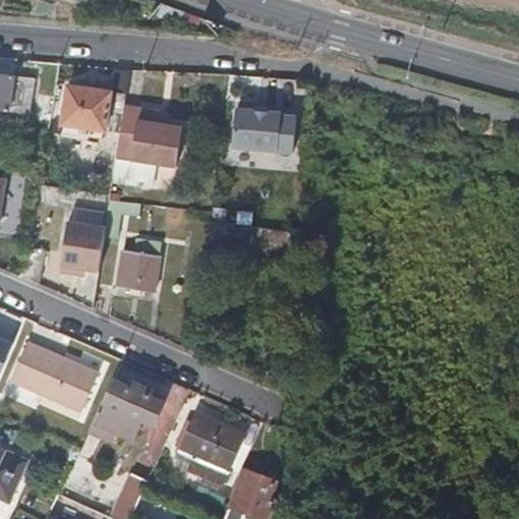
[(0,109),(29,114),(35,78),(0,72),(0,109)]
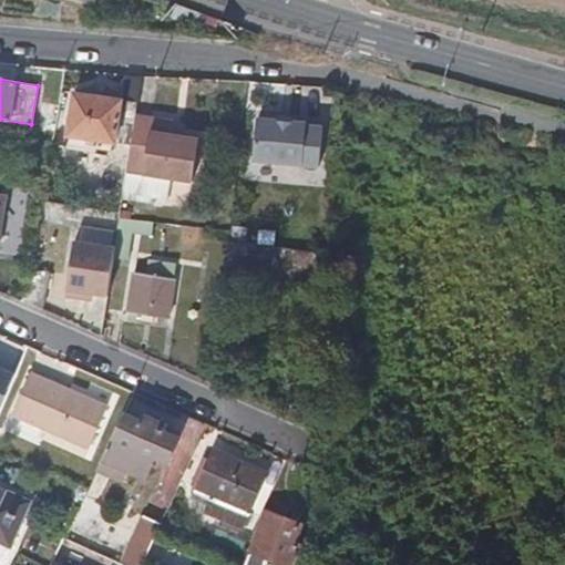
[(136,115),(137,101),(60,90),(52,133),(131,145),(136,115)]
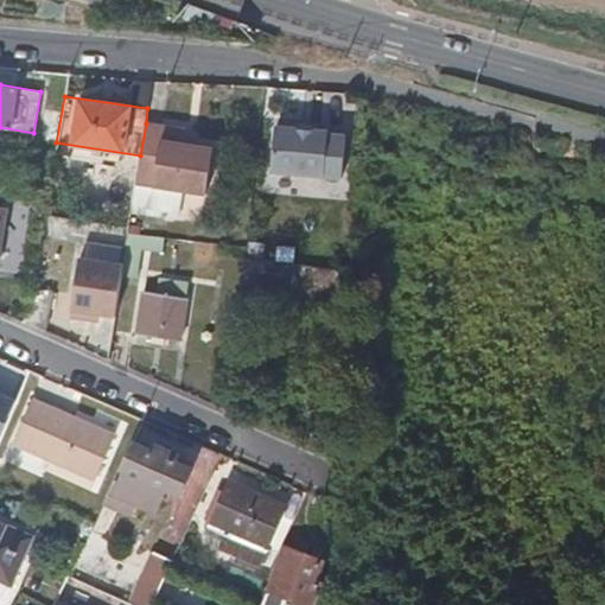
[(205,193),(214,148),(183,142),(185,129),(146,123),(140,155),(137,183),(205,193)]
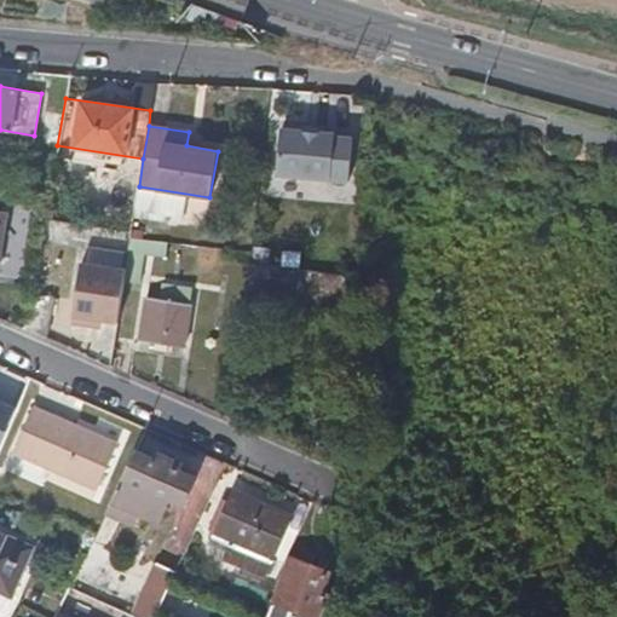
[(347,178),(351,137),(333,134),(333,132),(278,127),(276,173),(347,178)]
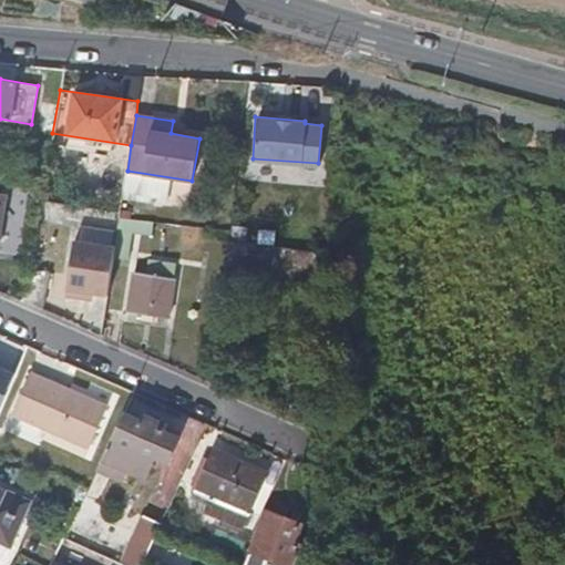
[(150,235),(152,222),(120,217),(114,248),(113,257),(126,259),(131,233),(150,235)]
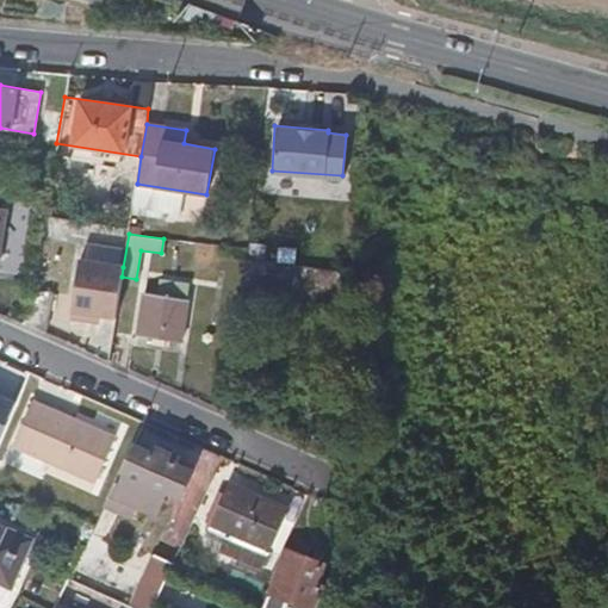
[(347,295),(349,268),(244,255),(241,289),(273,292),(272,302),(309,306),(311,290),(347,295)]
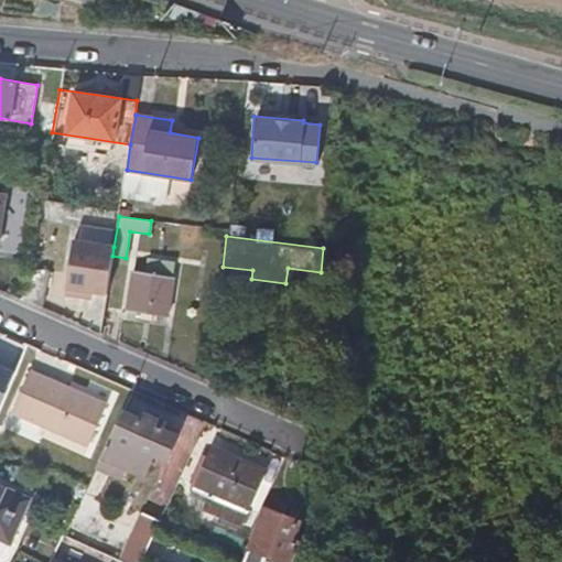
[(106,293),(112,256),(114,247),(73,240),(64,294),(82,296),(83,290),(106,293)]
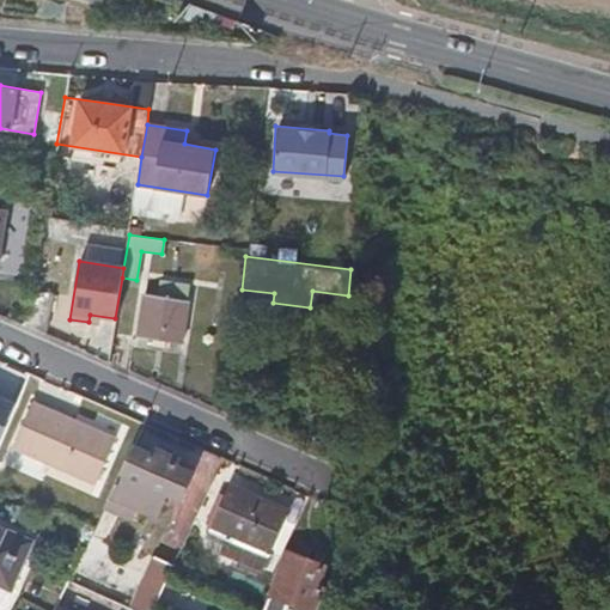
[(180,342),(189,284),(162,279),(159,296),(145,293),(138,336),(151,339),(152,339),(164,340),(180,342)]
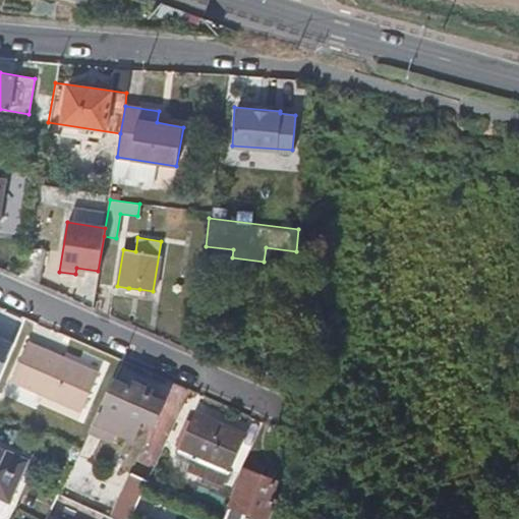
[(232,257),(233,249),(206,246),(205,254),(232,257)]
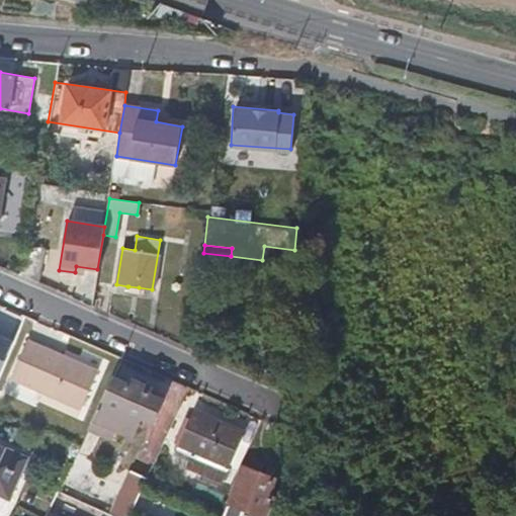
[(293,264),(294,250),(264,246),(262,260),(293,264)]
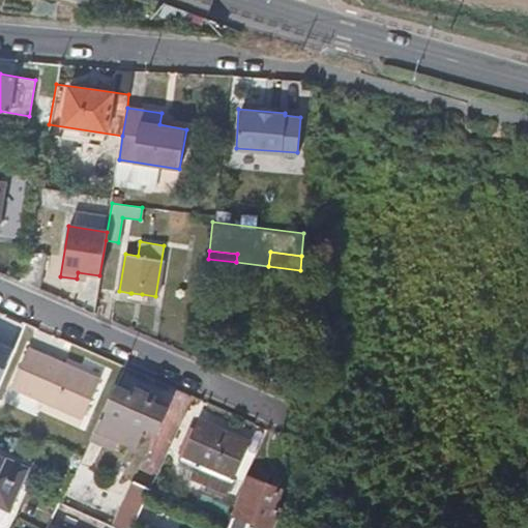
[(141,301),(142,294),(132,293),(130,293),(129,299),(141,301)]
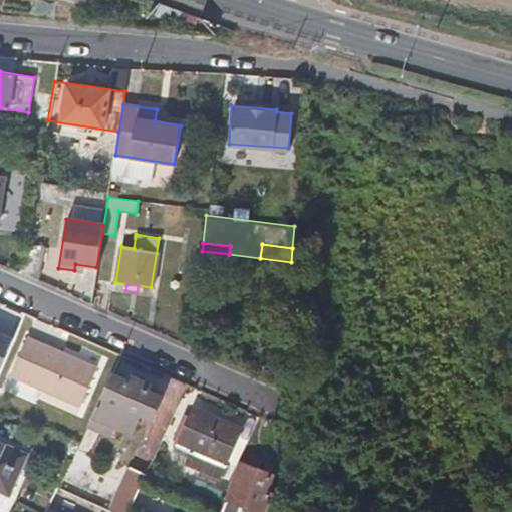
[(81,408),(99,367),(30,338),(13,377),(81,408)]
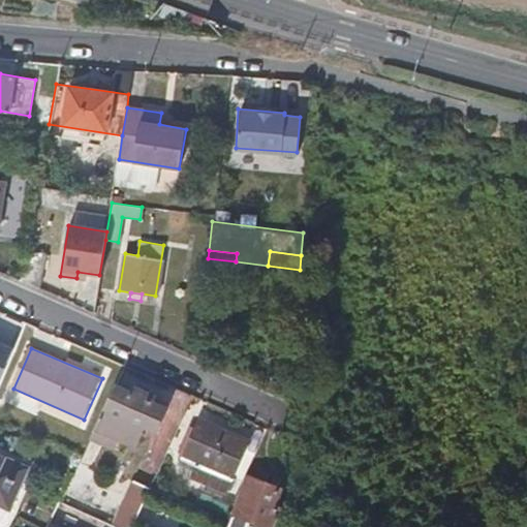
[(166,408),(154,402),(156,396),(133,385),(131,391),(116,383),(104,407),(142,426),(156,432),(166,408)]
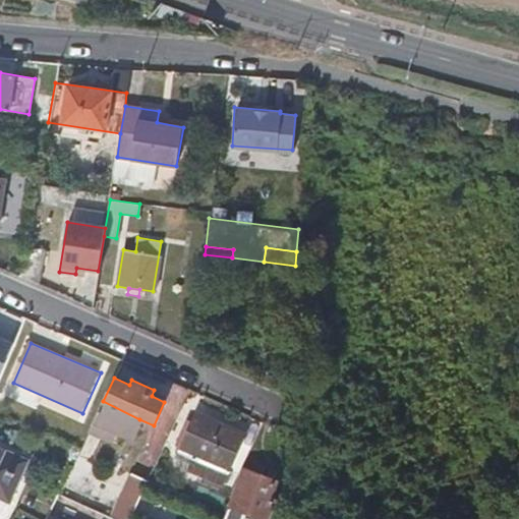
[(139,419),(103,401),(93,421),(111,430),(128,441),(139,419)]
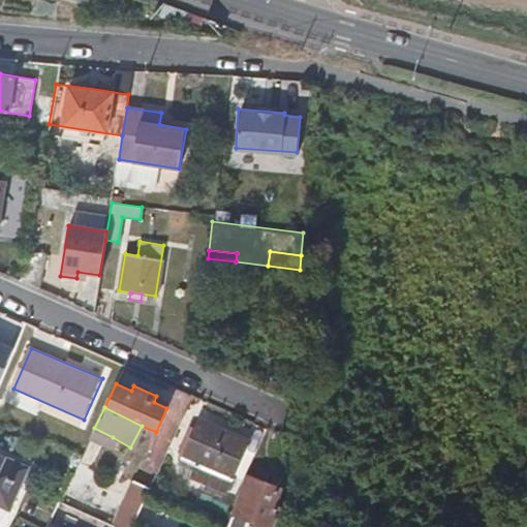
[(231,475),(246,441),(197,421),(188,442),(194,444),(190,458),(231,475)]
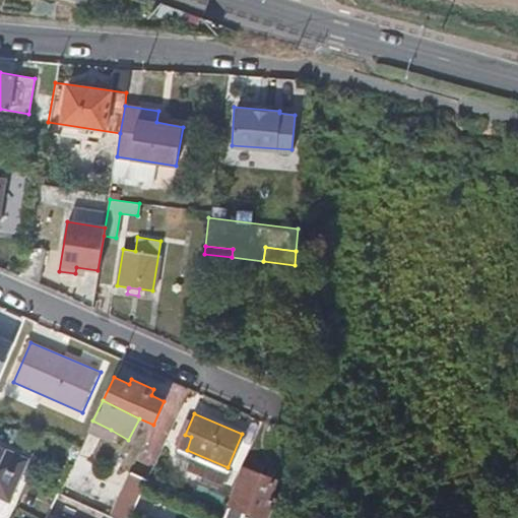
[(106,439),(111,430),(92,421),(87,431),(106,439)]
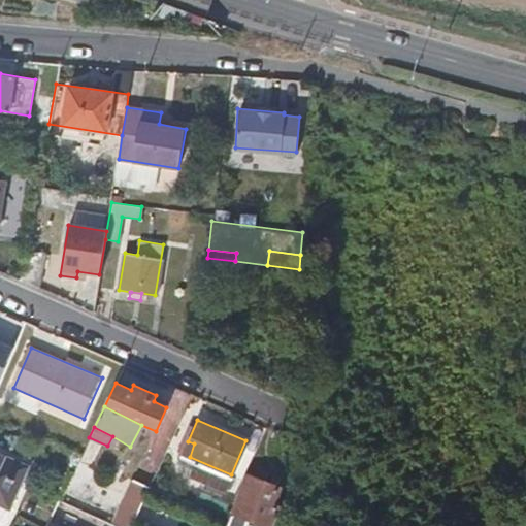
[(190,457),(194,444),(188,441),(182,454),(190,457)]
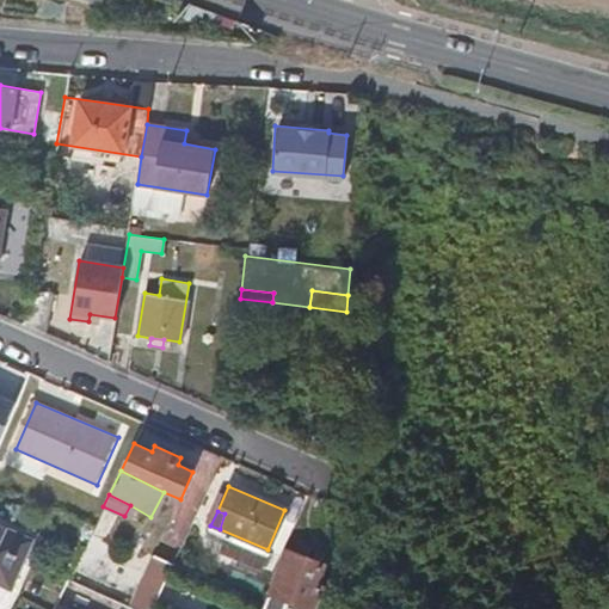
[(31,540),(0,527),(0,584),(10,588),(31,540)]
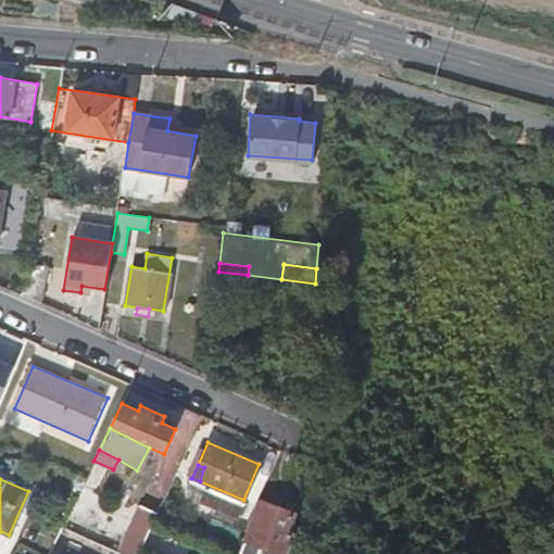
[(287,533),(294,517),(291,515),(285,512),(261,502),(244,539),(279,553),(284,553),(292,536),(287,533)]
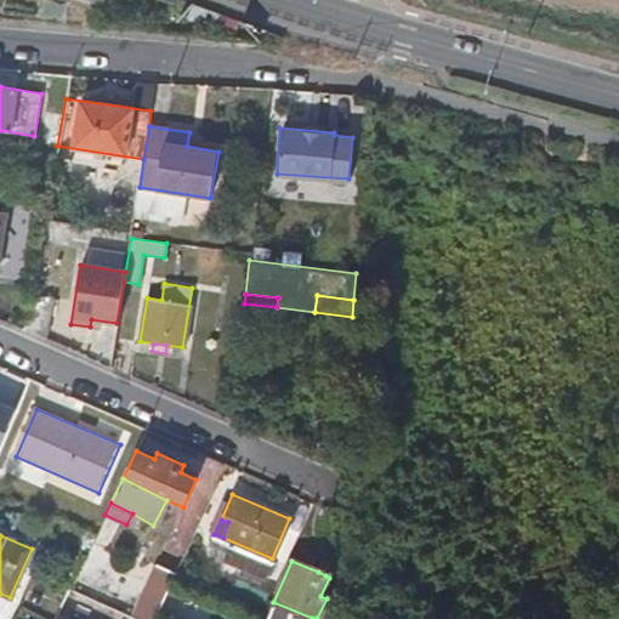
[(149,618),(153,618),(176,571),(157,562),(134,612),(149,618)]
